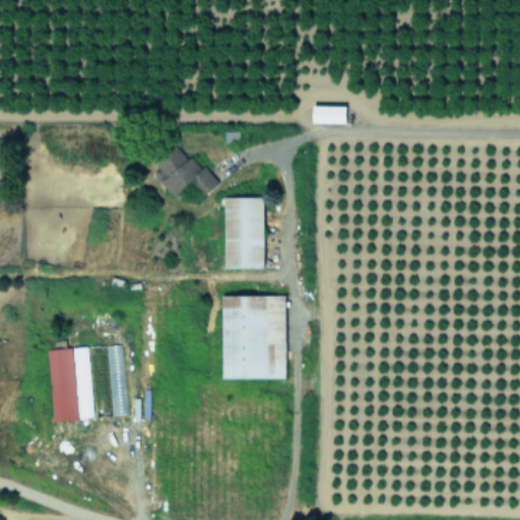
[(345,106),(312,105),(312,122),(345,122),(345,106)]
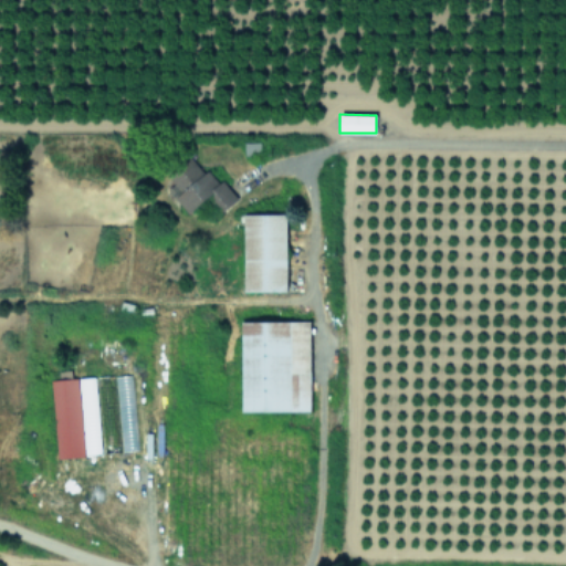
[(260,142),(244,142),(243,155),(260,155),(260,142)]
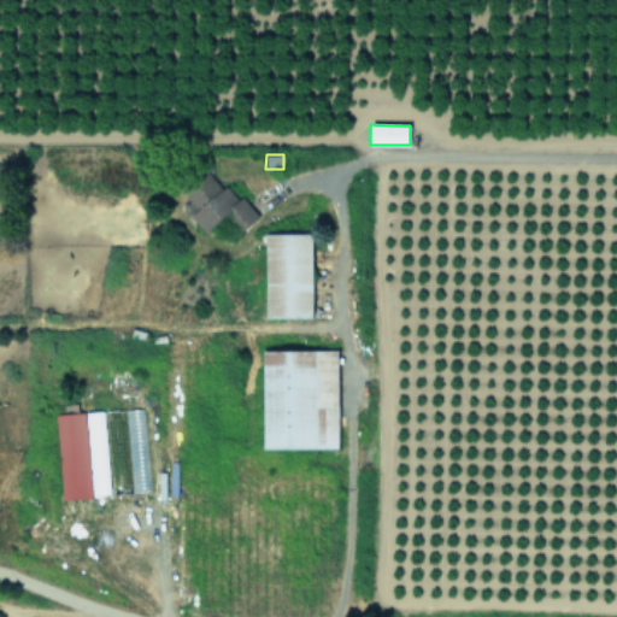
[(258,217),(229,183),(222,189),(205,169),(181,189),(198,209),(191,215),(205,233),(225,215),(241,231),(258,217)]
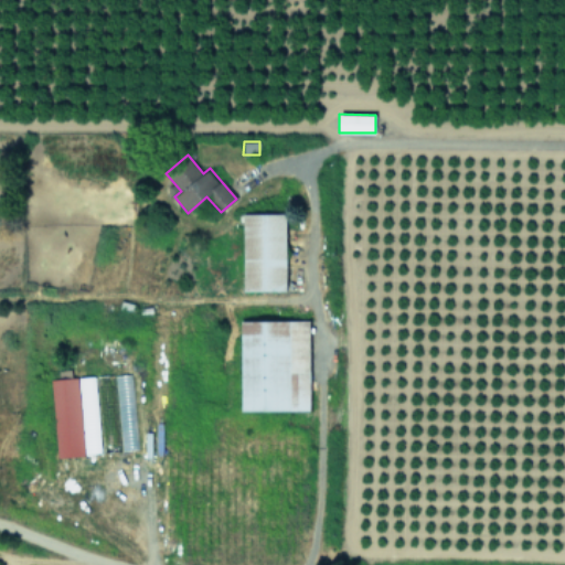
[(243,213),(244,290),(287,290),(286,213),(243,213)]
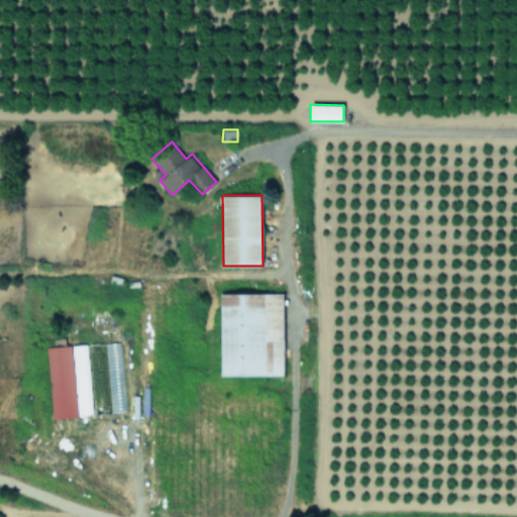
[(283,293),(220,293),(221,376),(284,375),(283,293)]
